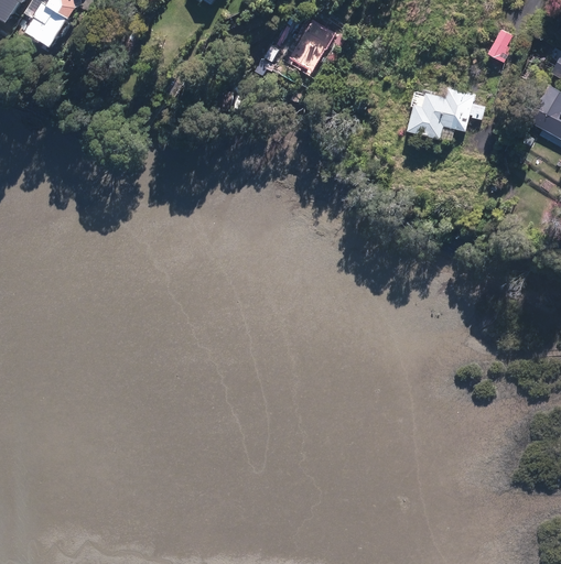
[(43,0),(25,32),(51,47),(74,8),(73,0),(43,0)]
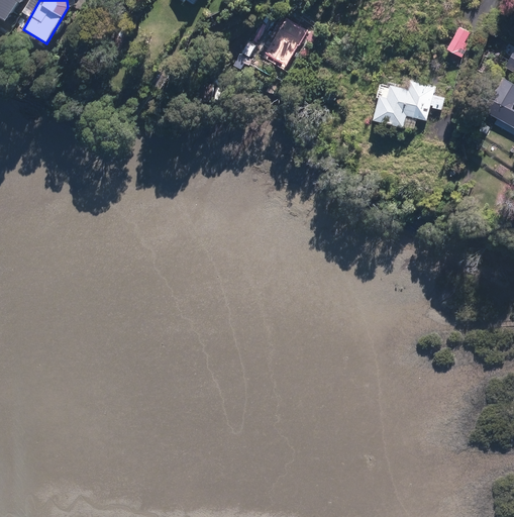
[(294,31),(281,23),(265,49),(271,67),(279,71),(296,45),(301,36),(304,32),(297,27),(294,31)]
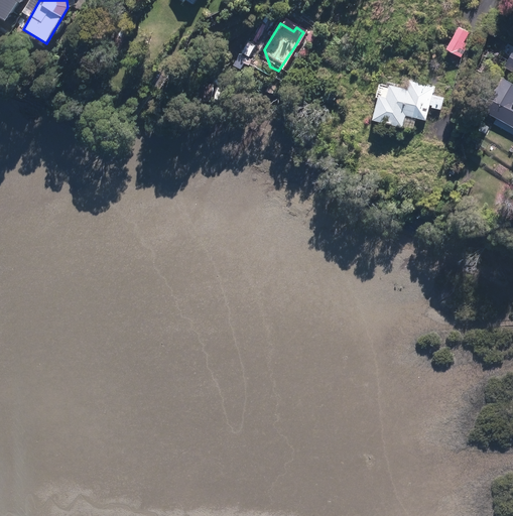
[(458,26),(445,49),(455,54),(467,31),(458,26)]
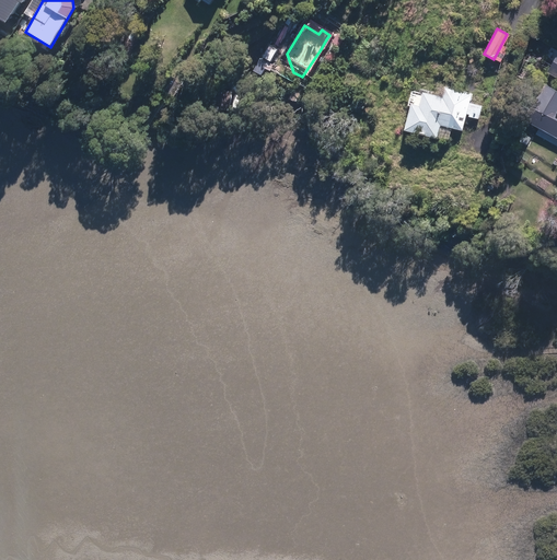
[(279,54),(267,46),(260,57),(273,63),(279,54)]
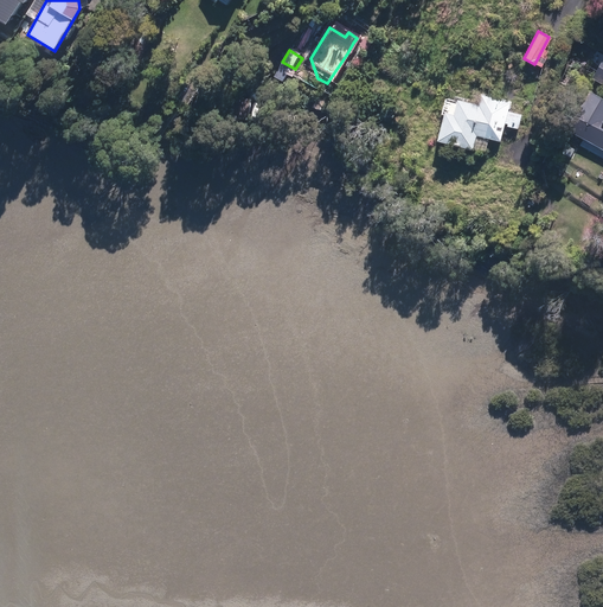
[(602,56),(589,78),(602,85),(602,56)]
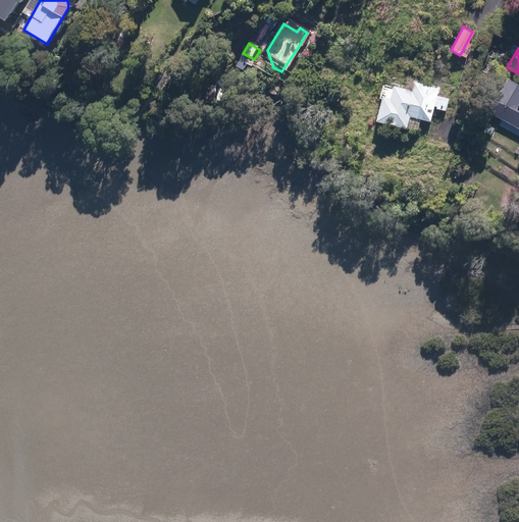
[(518,82),(509,76),(489,111),(518,126),(518,82)]
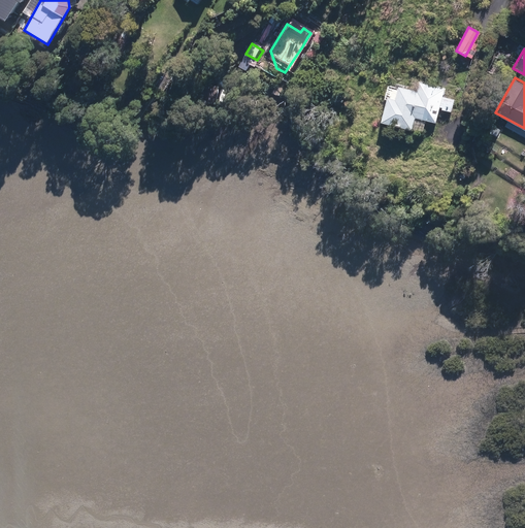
[(387,85),(376,120),(409,129),(414,114),(432,120),(436,108),(444,110),(447,99),(439,97),(441,90),(417,83),(414,92),(387,85)]
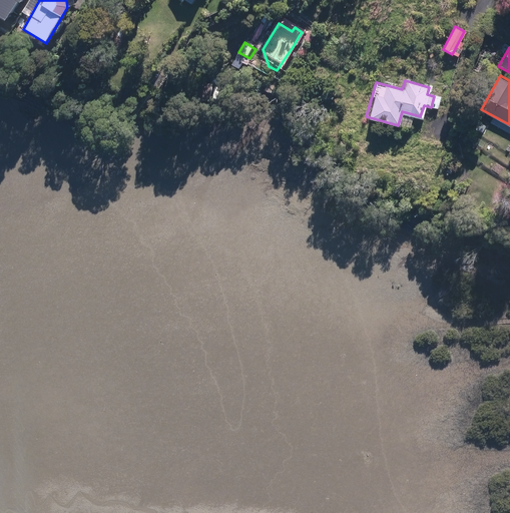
All buildings are outlined.
